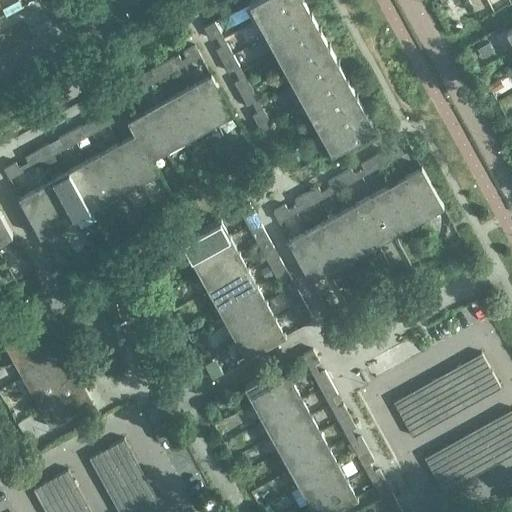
[(261,17),(292,0),(251,0),(250,1),(250,2),(252,1),(261,17)]
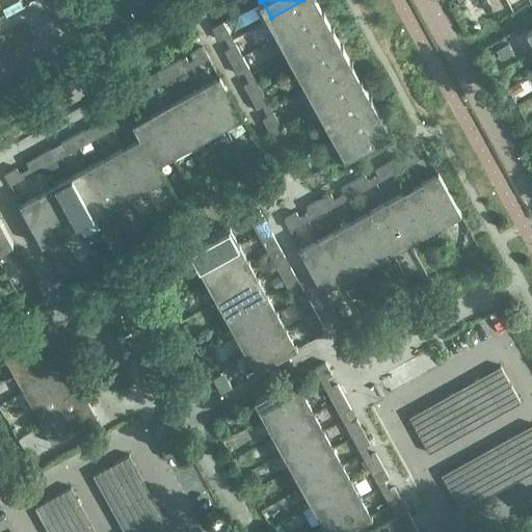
[(281,35),(322,11),(315,0),(303,0),(271,18),(281,35)]
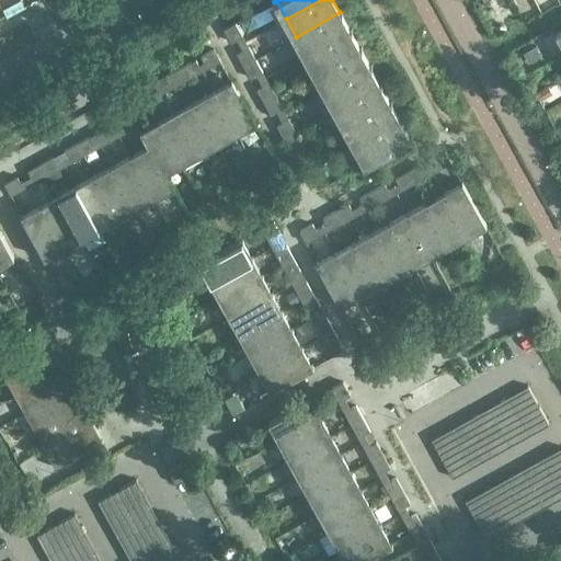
[(7,16),(25,7),(22,1),(3,11),(7,16)]
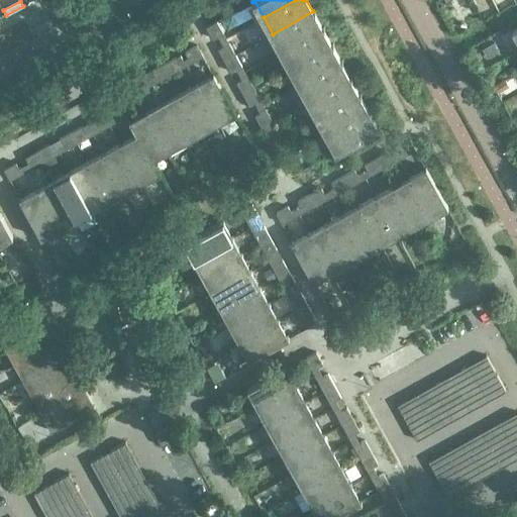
[(282,50),(322,28),(313,11),(273,34),(282,50)]
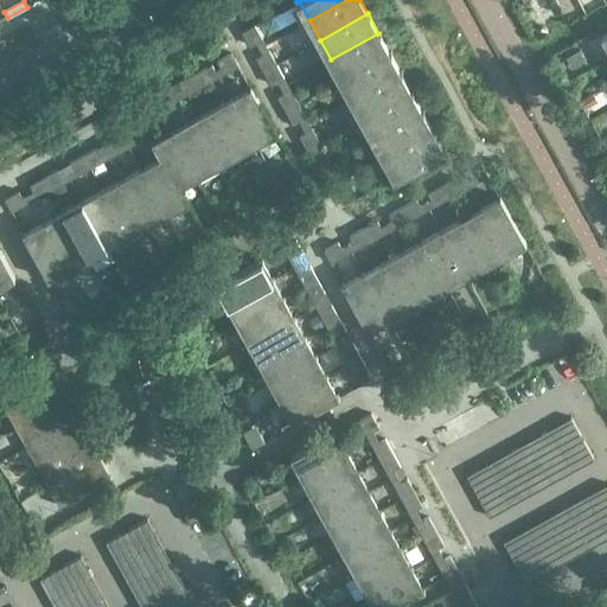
[(262,39),(255,25),(242,32),(250,45),(262,39)]
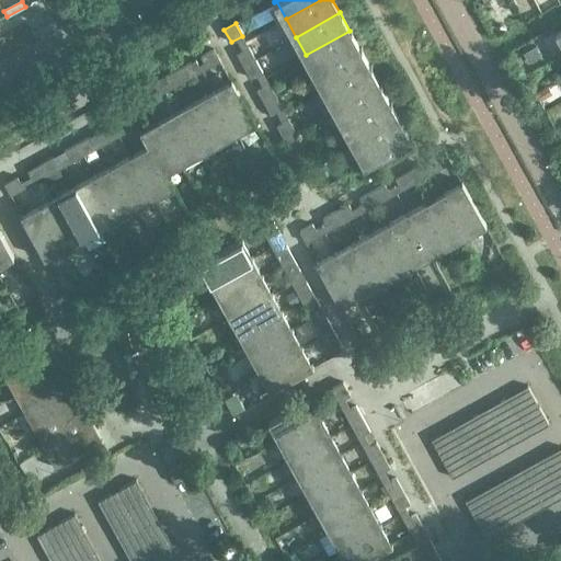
[(316,73),(359,48),(350,31),(306,55),(316,73)]
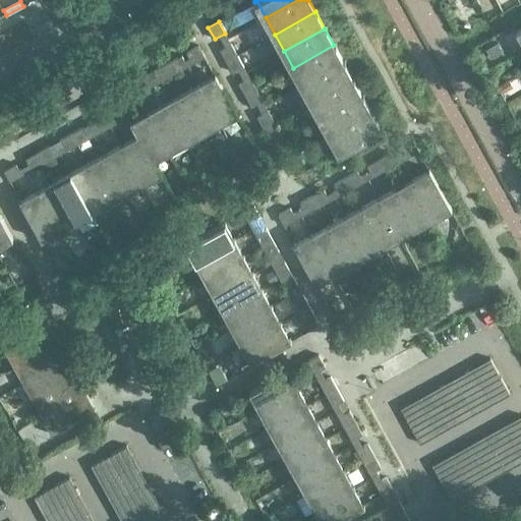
[(237,55),(231,43),(220,49),(227,61),(237,55)]
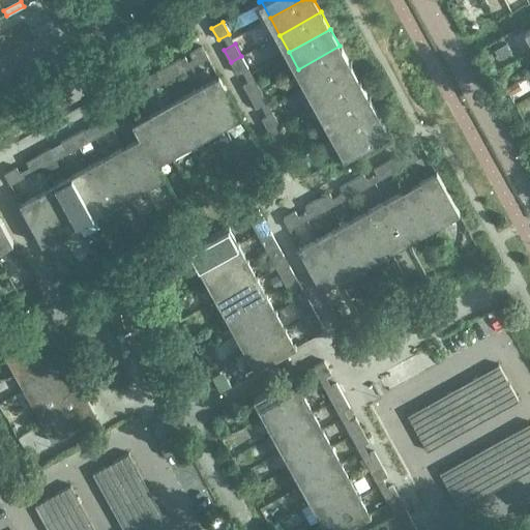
[(307,86),(350,63),(340,46),(298,69),(307,86)]
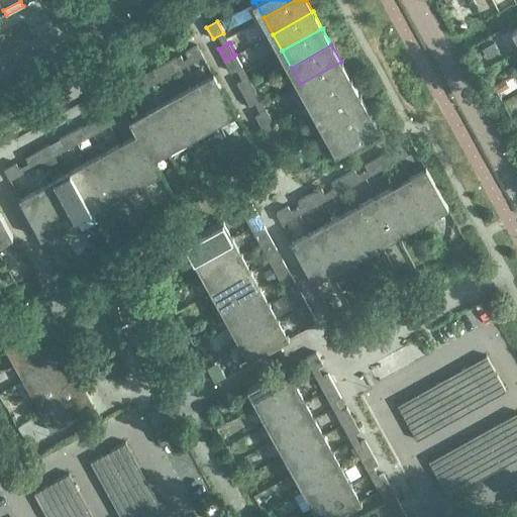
[(203,56),(197,45),(186,52),(191,63),(203,56)]
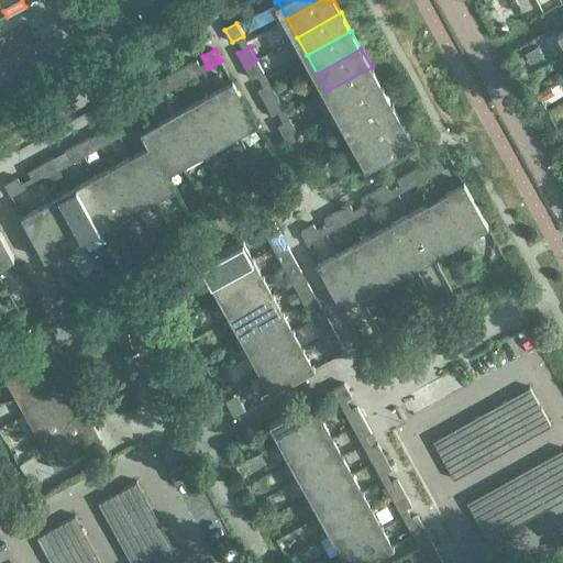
[(264,72),(256,59),(245,66),(252,78),(264,72)]
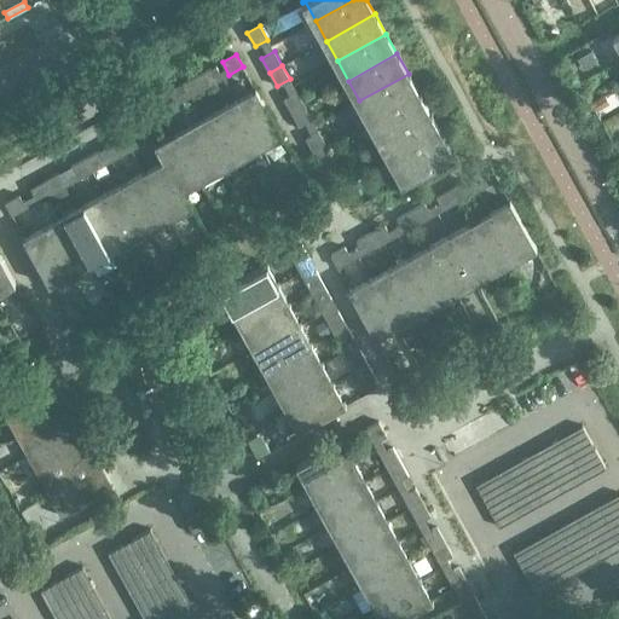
[(218,81),(214,75),(210,69),(196,76),(203,90),(218,81)]
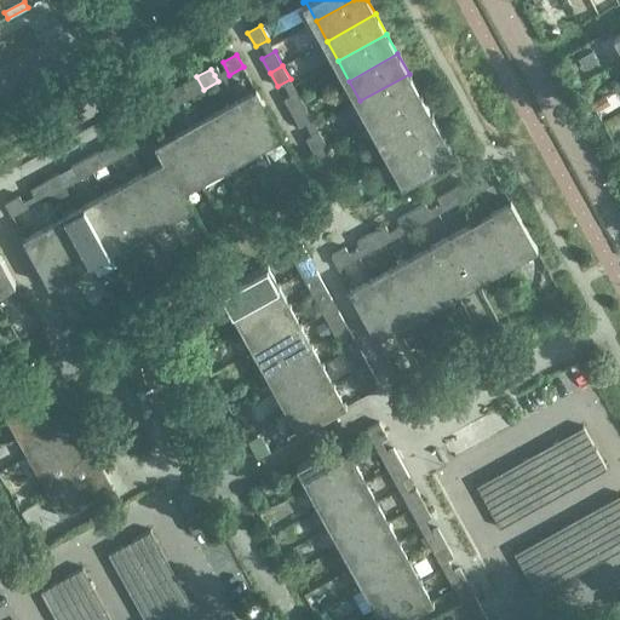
[(371,121),(420,93),(409,74),(360,101),(371,121)]
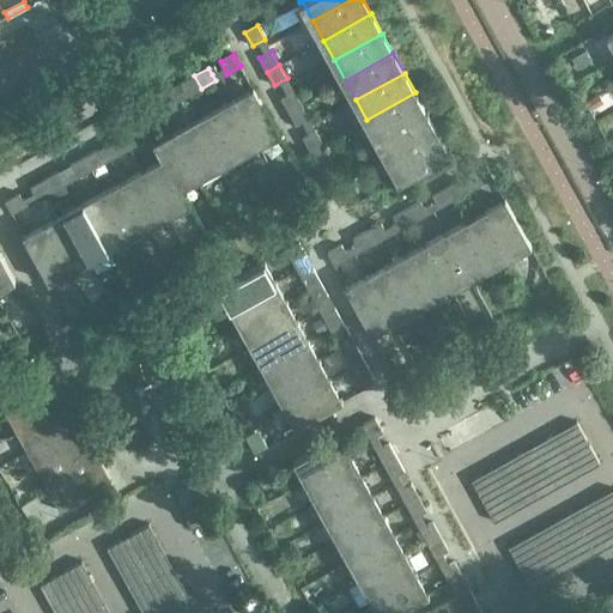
[(201,89),(194,76),(181,83),(188,96),(190,95),(201,89)]
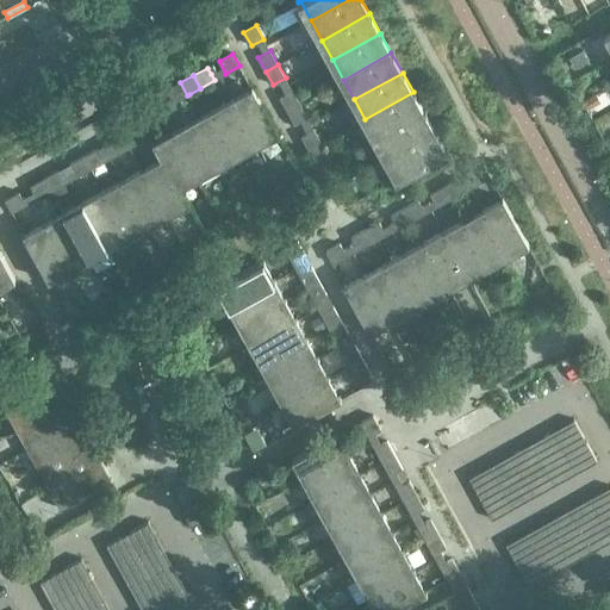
[(279,134),(253,86),(250,87),(251,89),(232,100),(256,143),(275,132),(277,135),(279,134)]
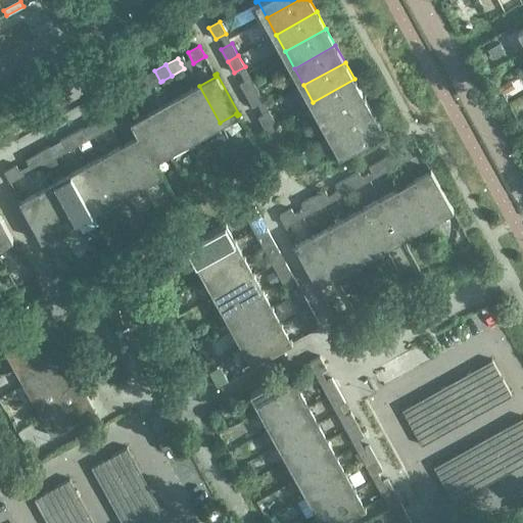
[(176,83),(172,76),(162,81),(167,88),(176,83)]
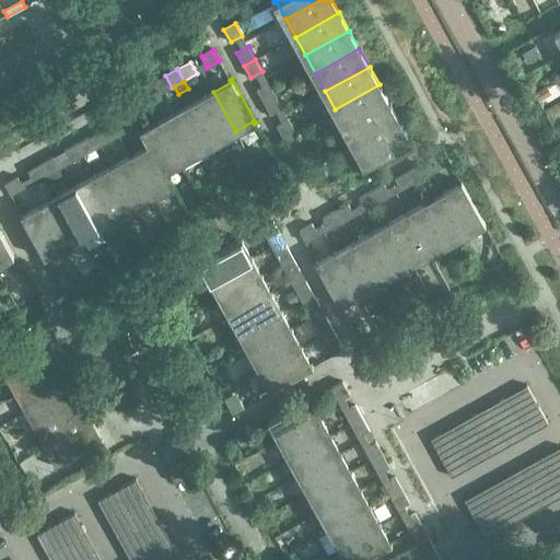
[(161,93),(158,88),(154,82),(142,89),(148,101),(160,94),(161,93)]
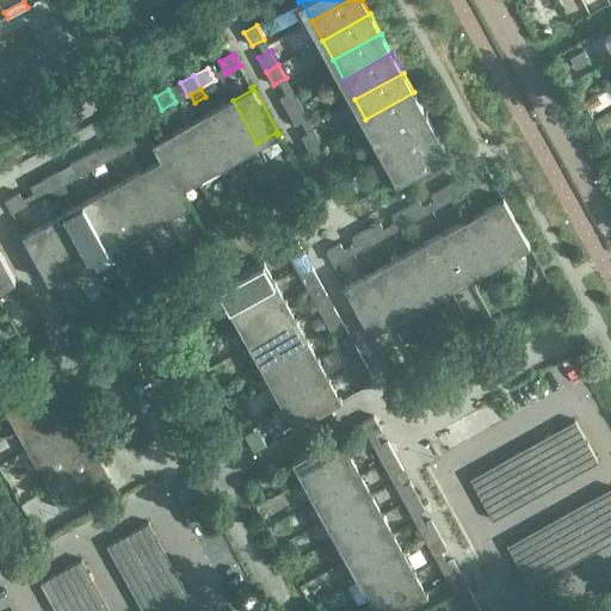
[(301,104),(292,90),(281,97),(288,111),(301,104)]
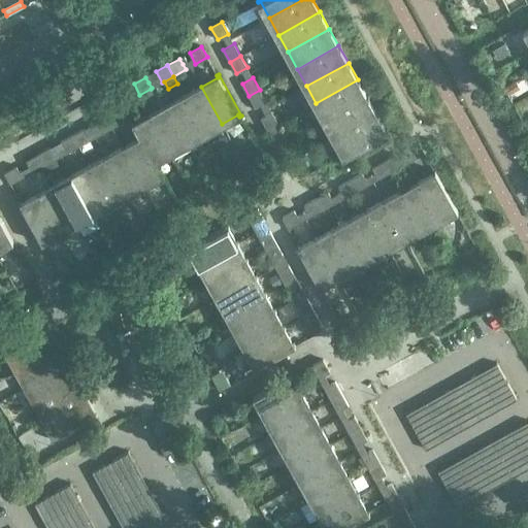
[(326,120),(367,97),(358,79),(316,103),(326,120)]
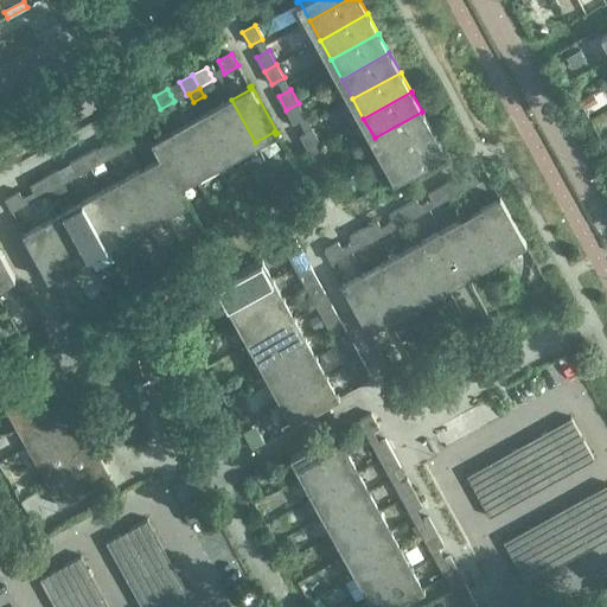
[(160,109),(154,96),(140,104),(147,116),(160,109)]
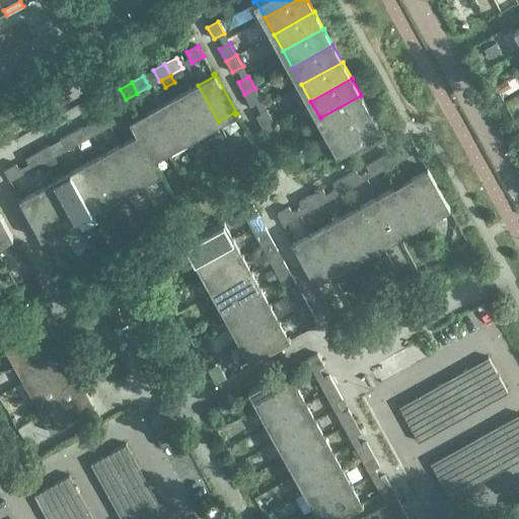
[(218,122),(198,85),(181,94),(202,131),(218,122)]
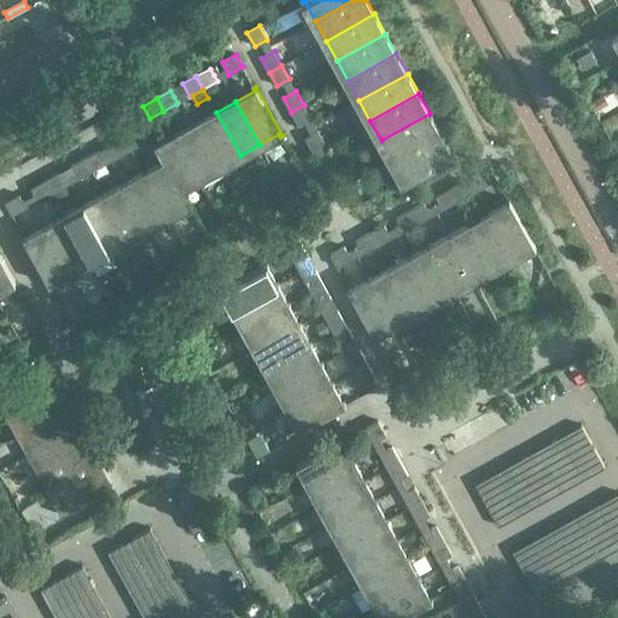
[(180,116),(179,112),(176,104),(163,111),(168,118),(169,122),(180,116)]
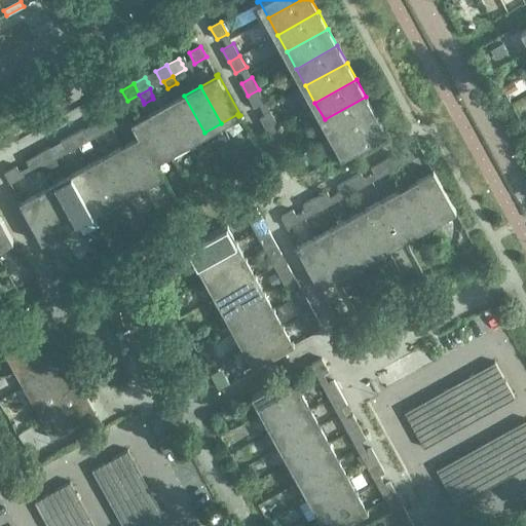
[(265,101),(259,89),(248,96),(254,107),(265,101)]
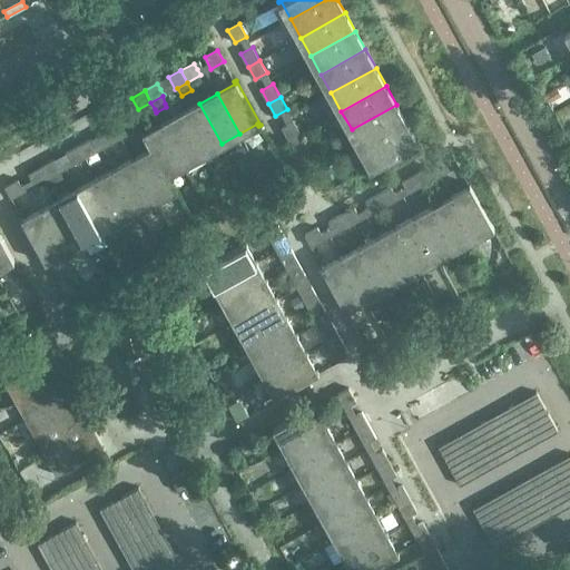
[(155,109),(150,102),(138,109),(145,115),(155,109)]
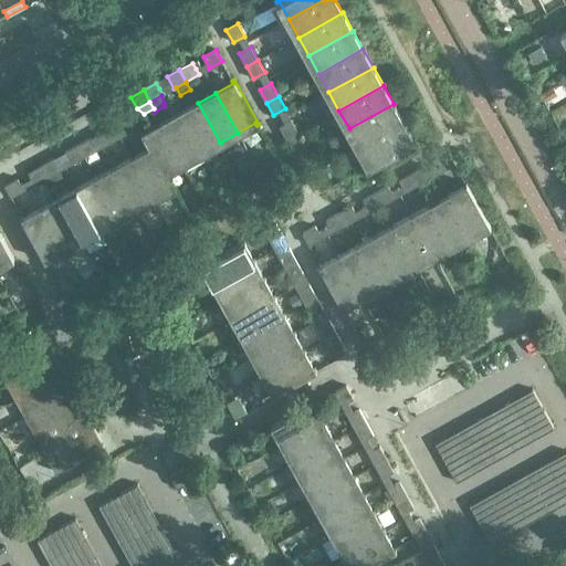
[(220,143),(198,103),(179,113),(201,153),(220,143)]
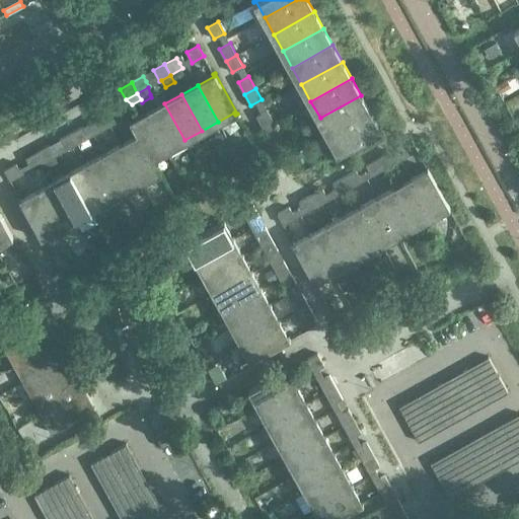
[(329,135),(370,112),(361,95),(320,118),(329,135)]
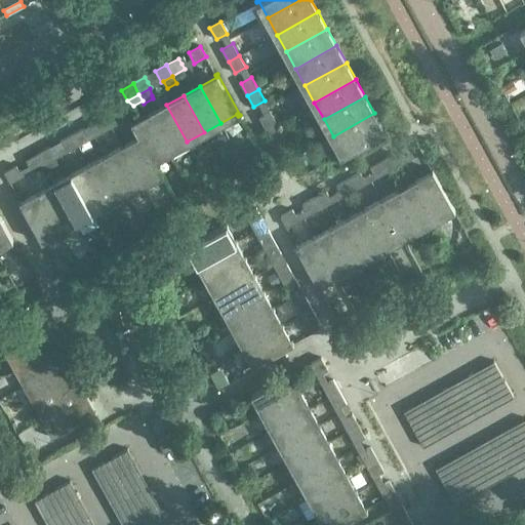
[(187,142),(166,105),(150,114),(170,151),(187,142)]
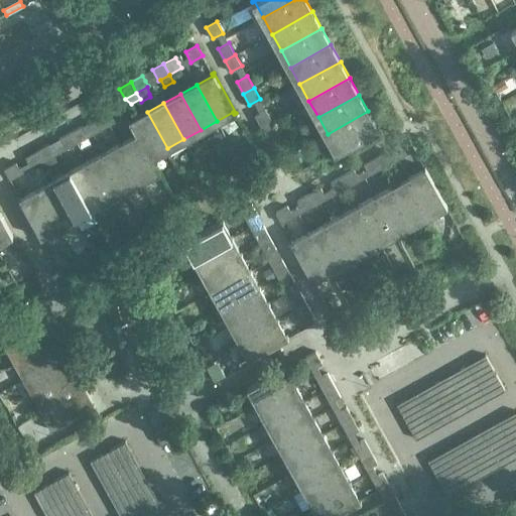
[(121,118),(117,109),(116,108),(104,114),(110,124),(121,118)]
